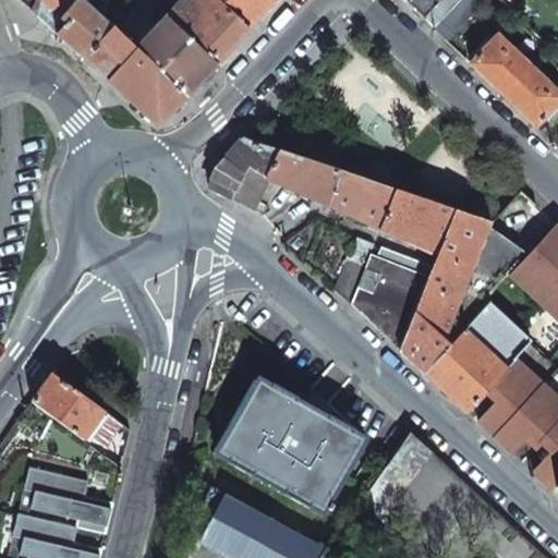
[(19,0),(36,15),(38,0),(19,0)]
